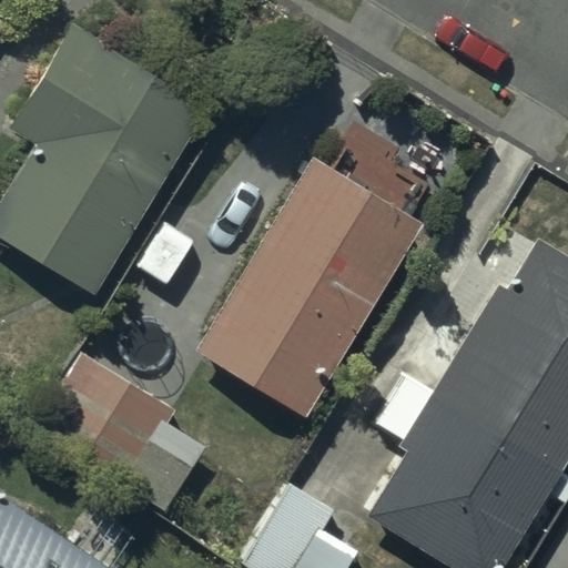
[(0,237),(90,291),(194,111),(199,103),(67,27),(8,128),(32,142),(0,195),(0,237)]
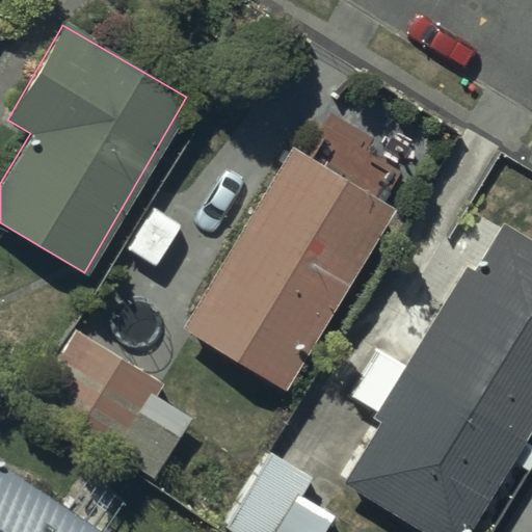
[(395,209),(292,145),(181,326),(284,390),(395,209)]
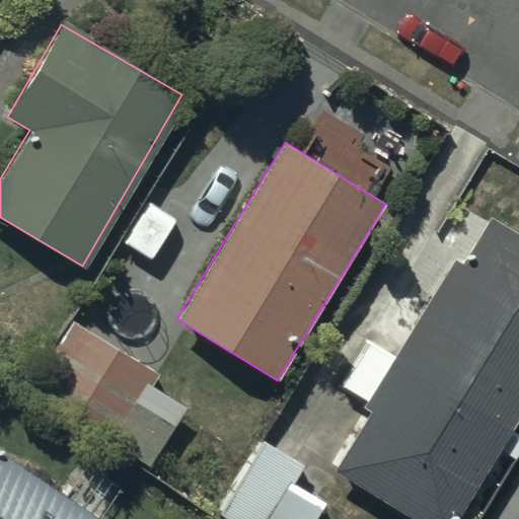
[(449,518),(518,409),(518,233),(490,216),(461,267),(453,263),(392,359),(367,344),(342,384),(365,399),(361,406),(367,411),(328,472),(403,518),(449,518)]
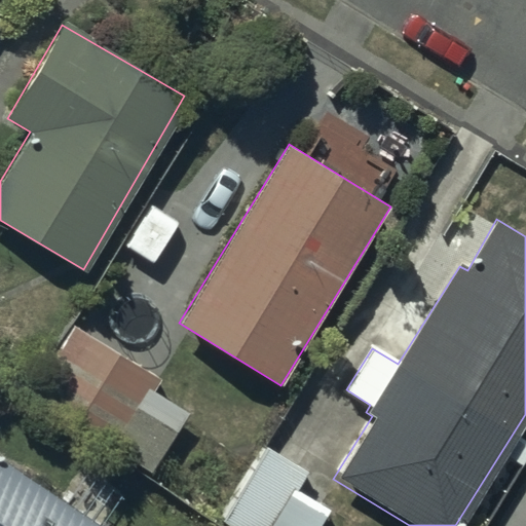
[(152,373),(70,324),(25,398),(149,473),(186,411),(144,386),(152,373)]
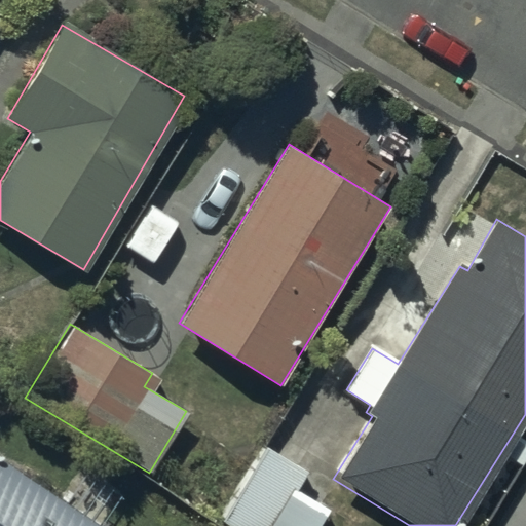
[(301,472),(264,449),(220,519),(231,525),(315,525),(326,510),(291,488),(301,472)]
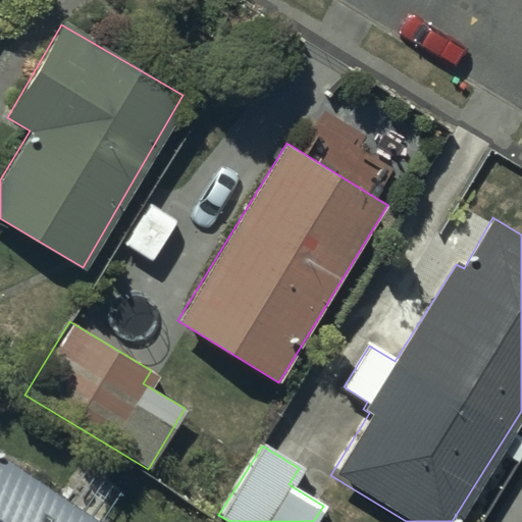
[(95,521),(0,456),(0,521),(95,521)]
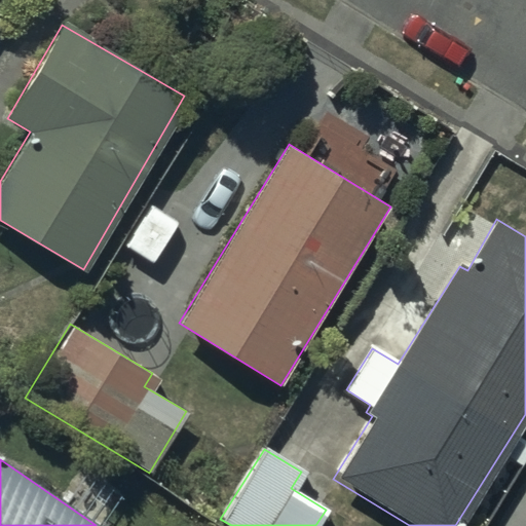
All buildings are outlined.
